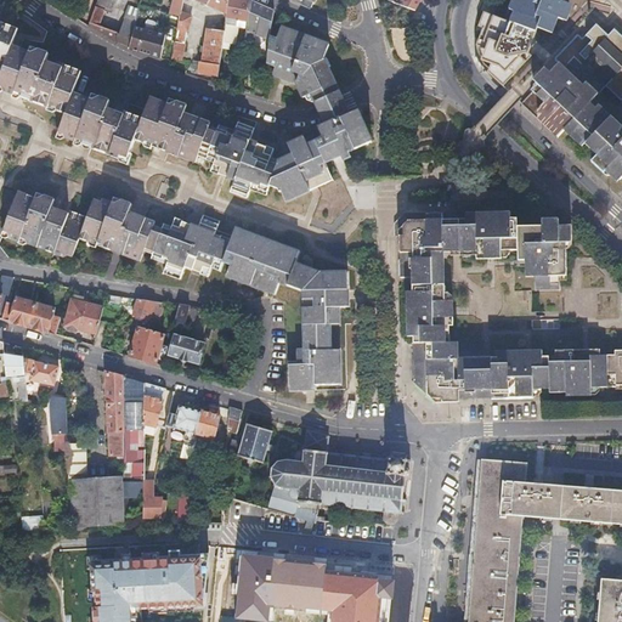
[(112,13),(117,0),(99,0),(99,3),(108,6),(106,12),(112,13)]
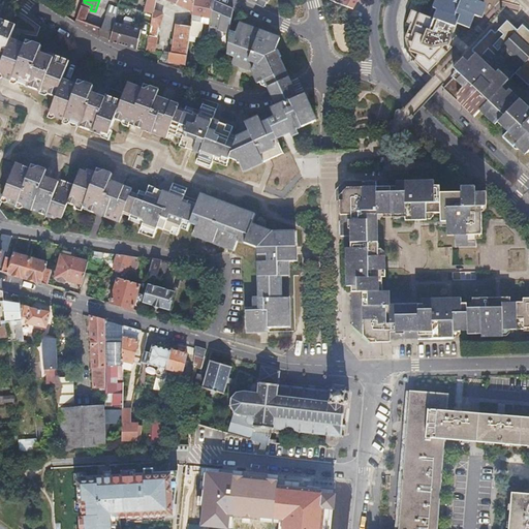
[(147,0),(145,11),(154,13),(154,10),(156,0),(147,0)]
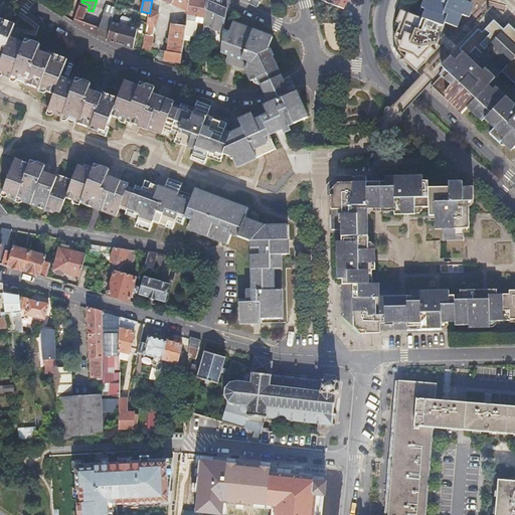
[(161,0),(188,13),(189,0),(161,0)]
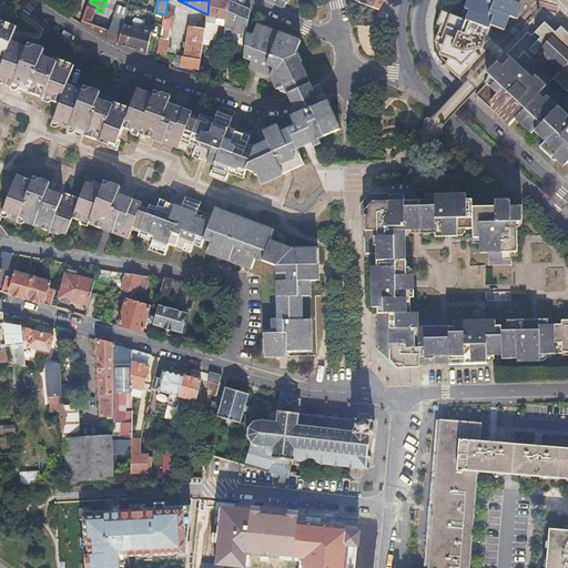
[(227,0),(209,0),(208,14),(208,17),(227,20),(231,1),(227,0)]
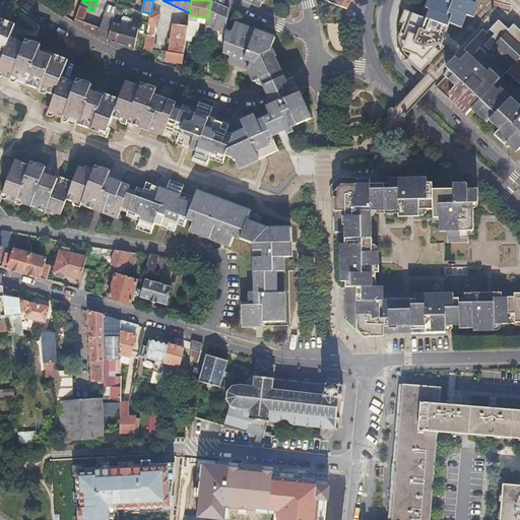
[(326,0),(346,9),(350,0),(326,0)]
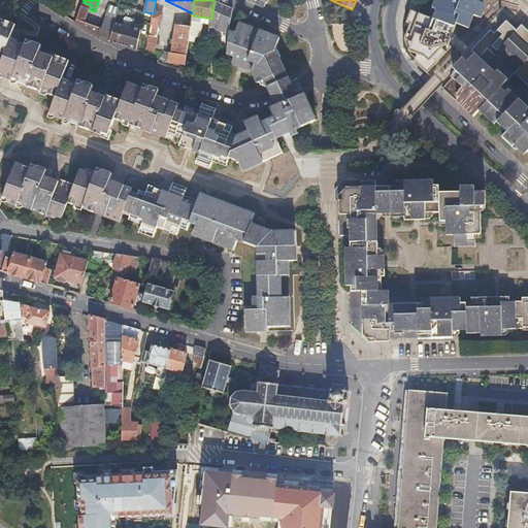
[(435,0),(429,18),(415,11),(411,17),(409,15),(406,22),(414,25),(407,39),(416,43),(411,52),(418,55),(415,61),(427,73),(451,47),(448,44),(457,24),(468,29),(473,15),(477,17),(483,4),(480,2),(480,0),(435,0)]
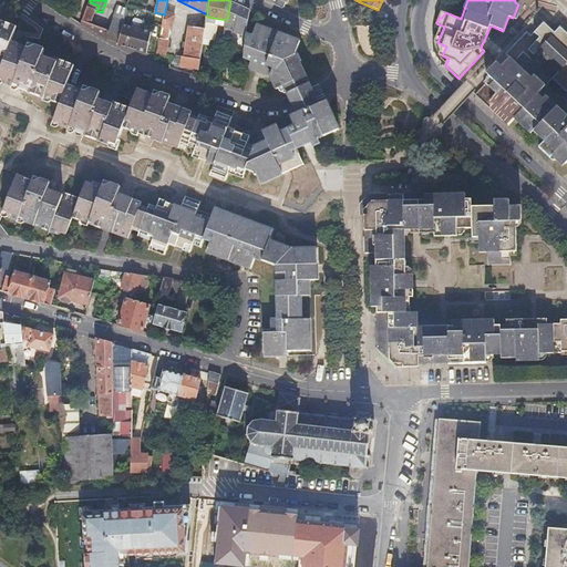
[(240,6),(230,1),(227,20),(227,21),(226,27),(246,33),(249,9),(240,6)]
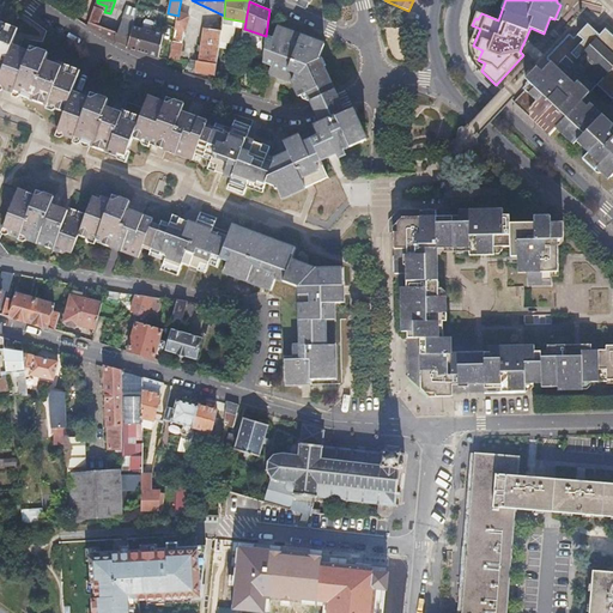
[(97,2),(95,8),(104,12),(107,6),(97,2)]
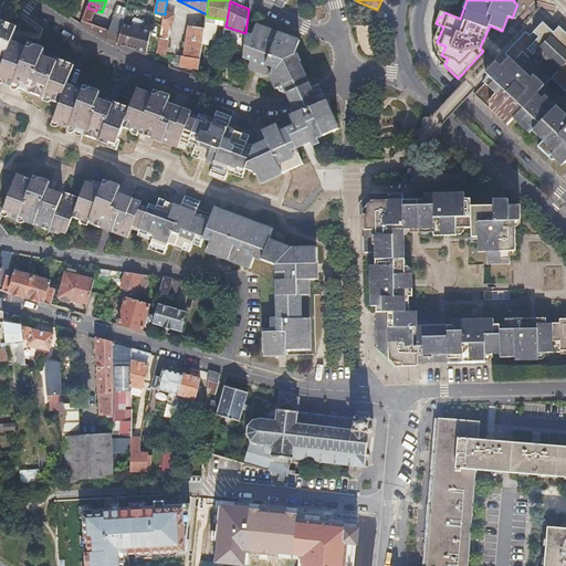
[(96,11),(87,8),(81,24),(104,38),(117,44),(123,23),(123,21),(113,18),(107,31),(92,24),(96,11)]
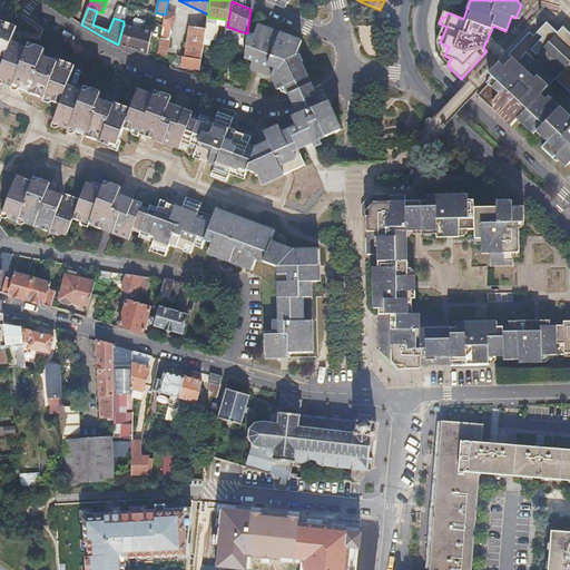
[(127,9),(124,8),(121,13),(116,11),(114,18),(124,21),(127,9)]
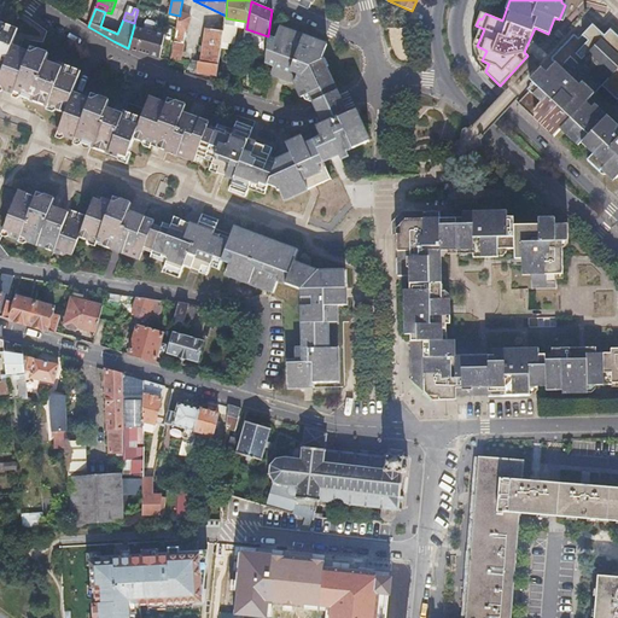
[(105,12),(100,27),(117,34),(123,19),(106,13),(105,12)]
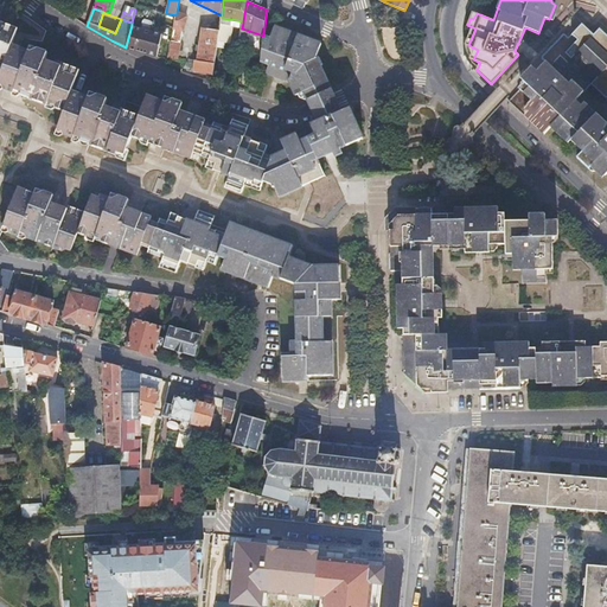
[(174,26),(184,31),(187,18),(177,12),(177,16),(174,26)]
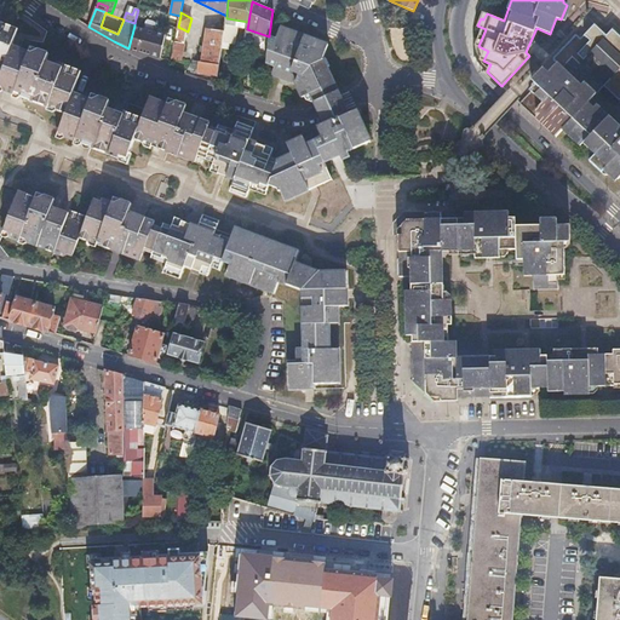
[(619,133),(587,103),(595,96),(603,86),(619,101),(619,98),(619,36),(612,29),(606,35),(595,24),(580,39),(575,34),(564,46),(552,58),(557,63),(547,73),(545,72),(528,90),(530,92),(520,103),(550,132),(556,138),(563,130),(569,137),(573,133),(596,155),(590,161),(602,173),(607,168),(619,179),(619,178),(619,133)]
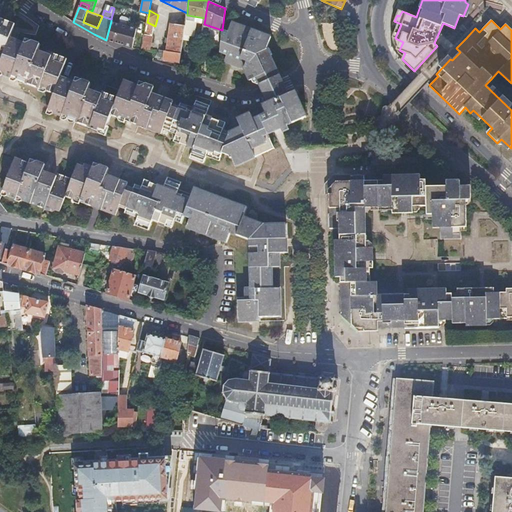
[(0,51),(1,51),(5,52),(9,40),(14,26),(2,21),(0,24),(0,51)]
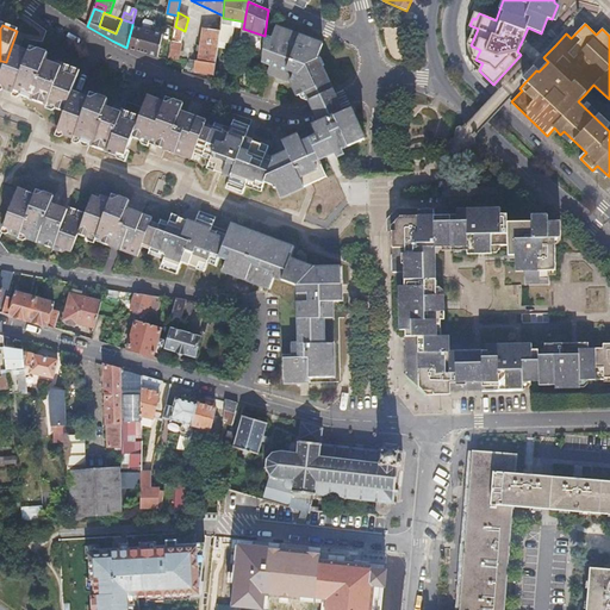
[(157,57),(162,33),(132,25),(126,48),(125,49),(141,53),(157,57)]
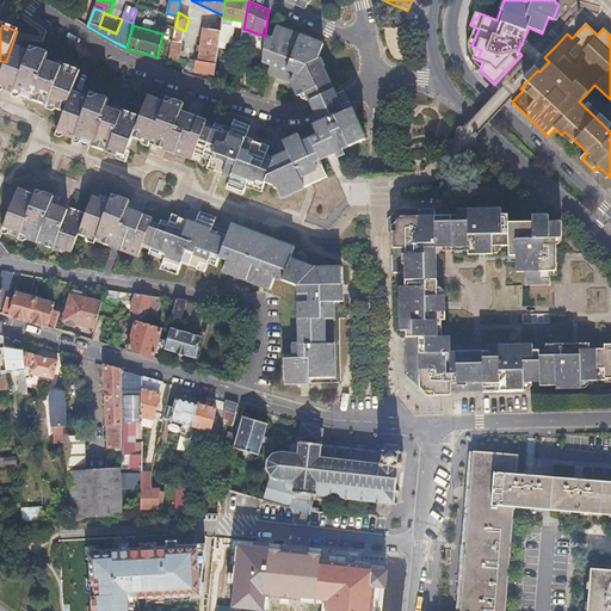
[(270,37),(265,36),(260,62),(269,66),(265,73),(279,79),(288,81),(291,80),(297,94),(306,91),(310,102),(333,91),(318,55),(322,43),(275,25),(270,37)]
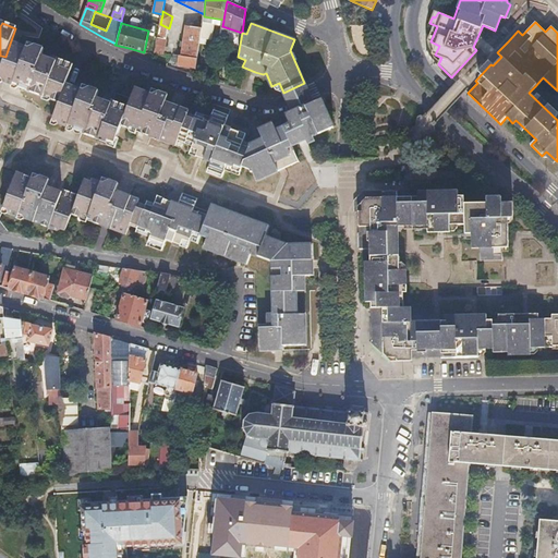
[(179,69),(195,71),(203,25),(196,24),(195,28),(185,27),(182,58),(180,57),(179,69)]
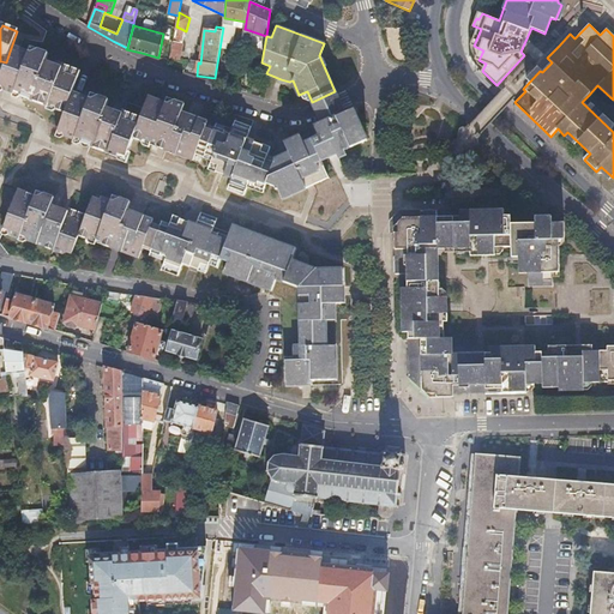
[(65,115),(73,91),(80,70),(62,64),(61,66),(54,64),(47,61),(49,54),(38,50),(30,55),(14,49),(11,48),(6,62),(0,77),(0,86),(0,88),(5,89),(19,95),(22,100),(48,108),(49,106),(55,108),(56,112),(65,115)]
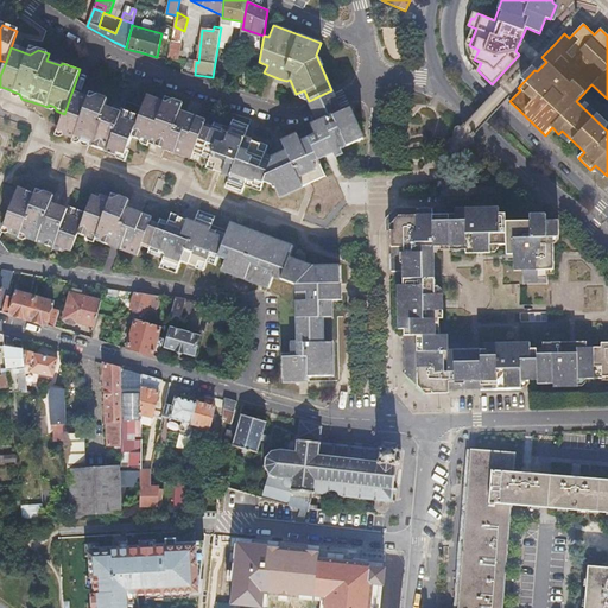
[(130,138),(137,115),(120,109),(116,111),(109,108),(102,106),(105,97),(95,94),(90,97),(73,90),(64,114),(58,132),(76,139),(82,135),(87,138),(90,139),(88,145),(112,154),(115,152),(122,156),(130,138)]
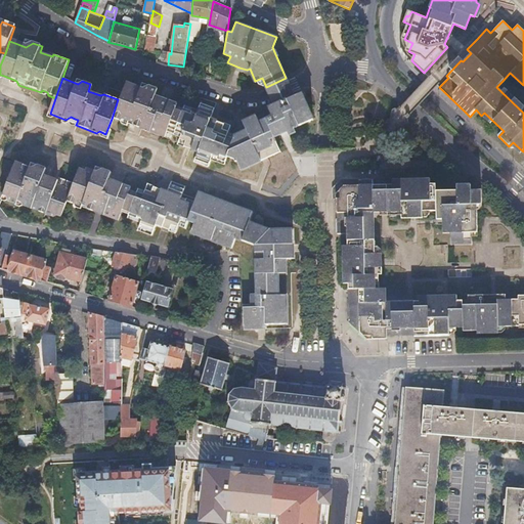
[(286,78),(266,87),(270,96),(274,105),(285,100),(294,96),(290,86),(286,78)]
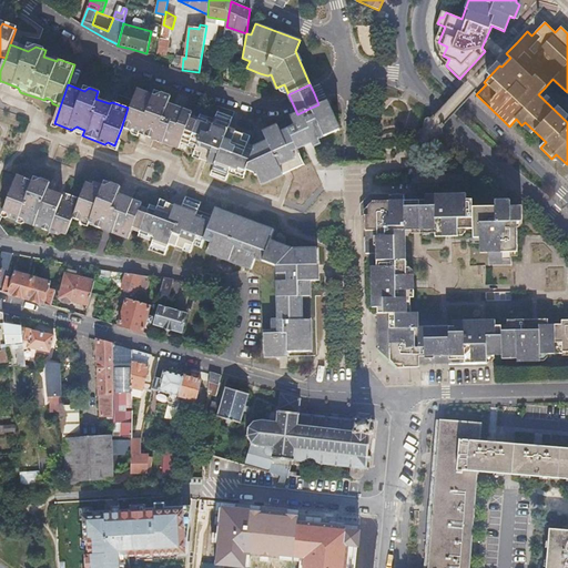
[(128,108),(121,129),(129,131),(132,130),(141,133),(148,131),(151,133),(154,134),(153,140),(176,149),(179,142),(190,146),(201,117),(198,115),(196,118),(190,114),(190,112),(174,107),(165,102),(168,97),(159,93),(151,97),(134,90),(128,108)]
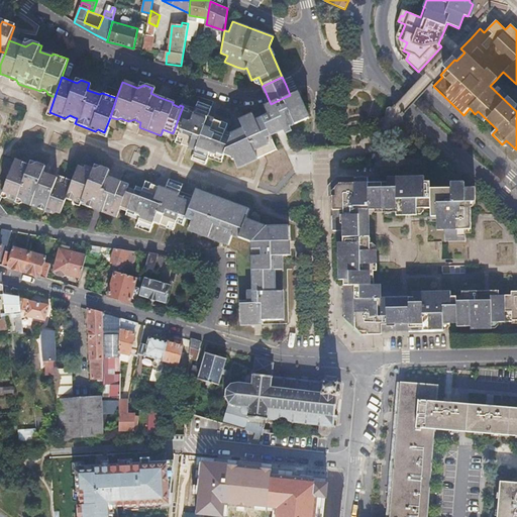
[(262,118),(269,134),(281,129),(283,133),(286,131),(290,130),(288,126),(307,117),(297,92),(290,95),(281,99),(271,104),(265,106),(269,115),(262,118)]
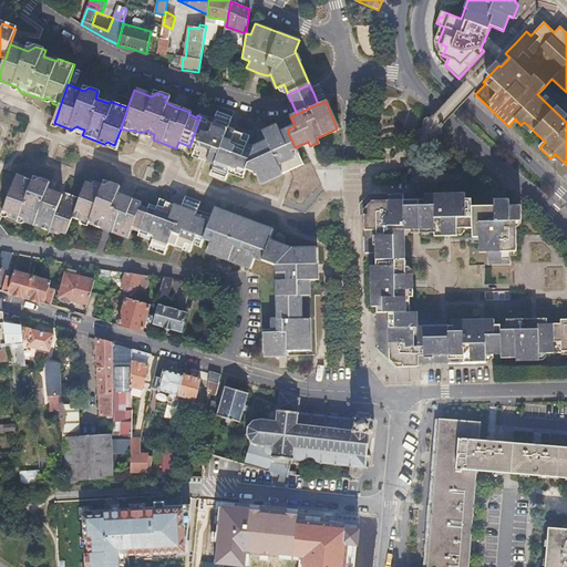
[(254,174),(251,147),(244,144),(247,137),(235,132),(225,129),(229,117),(214,113),(210,120),(200,116),(189,146),(193,147),(189,155),(203,161),(212,164),(208,174),(224,181),(226,172),(240,177),(244,169),(254,174)]
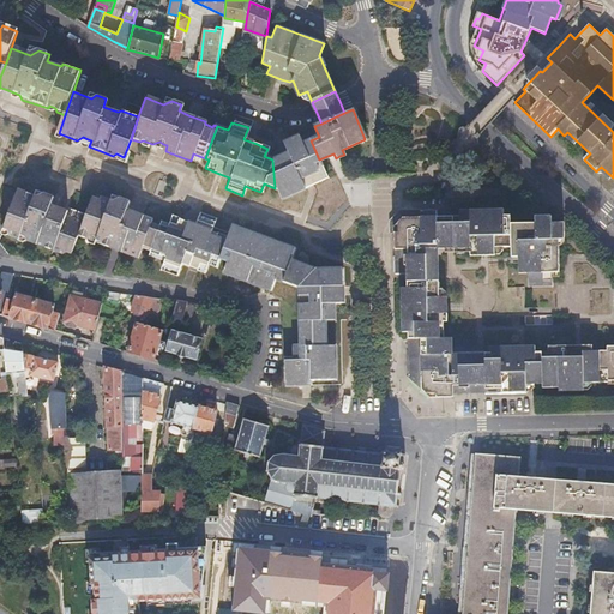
[(319,160),(311,140),(304,143),(300,136),(284,143),(288,152),(282,156),(272,160),(275,188),(281,198),(308,186),(326,178),(319,160)]
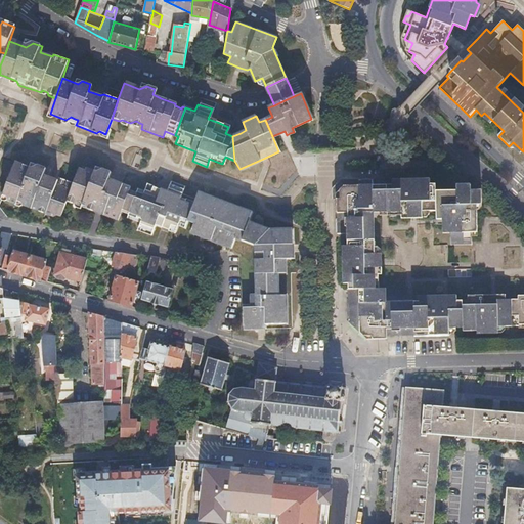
[(126,217),(128,218),(138,190),(136,189),(135,192),(129,190),(130,187),(116,182),(108,180),(111,173),(101,170),(96,171),(86,168),(85,171),(79,169),(73,183),(57,177),(56,180),(49,177),(42,175),(44,169),(36,166),(30,169),(15,163),(7,185),(3,195),(22,203),(23,206),(54,217),(58,216),(61,217),(67,205),(73,207),(77,206),(85,209),(86,212),(118,223),(121,214),(127,216),(126,217)]
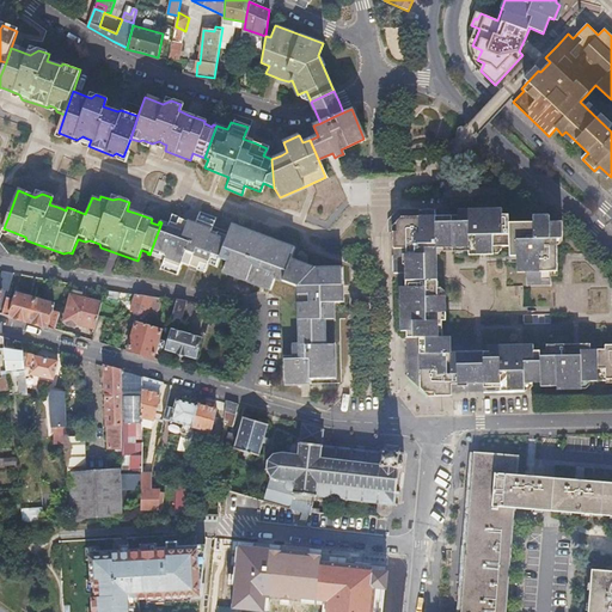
[(528,271),(528,286),(554,286),(554,271),(560,271),(560,239),(564,239),(564,222),(552,222),(552,216),(536,215),(536,222),(512,222),(512,215),(506,215),(506,209),(461,210),(461,216),(447,216),(439,216),(439,210),(402,210),(397,216),(393,221),(393,234),(397,234),(397,257),(397,274),(408,274),(408,287),(402,287),(403,331),(408,331),(408,377),(430,396),(453,395),(453,391),(478,391),(526,391),(526,383),(557,383),(557,391),(581,390),(581,381),(611,381),(611,344),(606,346),(606,349),(591,349),(591,343),(561,344),(548,344),(548,350),(534,352),(534,344),(510,344),(490,346),(490,352),(478,352),(459,352),(452,352),(452,337),(448,337),(447,310),(447,297),(440,297),(439,256),(439,248),(448,248),(471,248),(471,255),(481,255),(496,255),(496,246),(512,246),(512,256),(519,256),(519,261),(519,273),(528,271)]
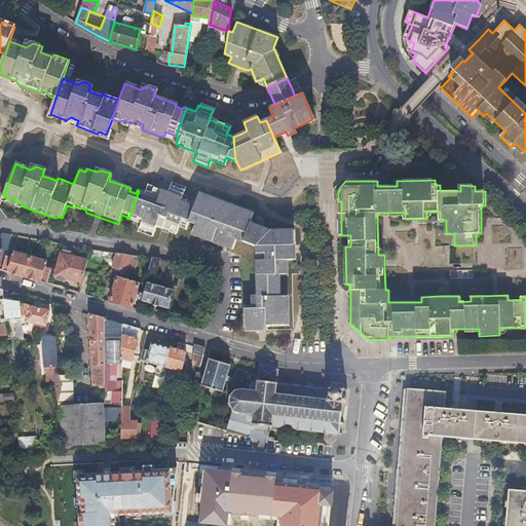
[(139,191),(128,219),(140,224),(137,230),(151,235),(154,226),(175,233),(178,226),(184,228),(187,221),(193,223),(190,233),(230,249),(234,238),(255,246),(257,295),(250,296),(250,305),(242,305),(242,325),(257,325),(257,329),(264,329),(264,324),(286,324),(285,295),(276,295),(276,274),(285,274),(285,266),(284,260),(292,259),(292,230),(269,229),(249,222),(252,213),(226,203),(197,193),(194,200),(182,196),(184,188),(170,183),(165,192),(155,189),(146,185),(143,193),(139,191)]
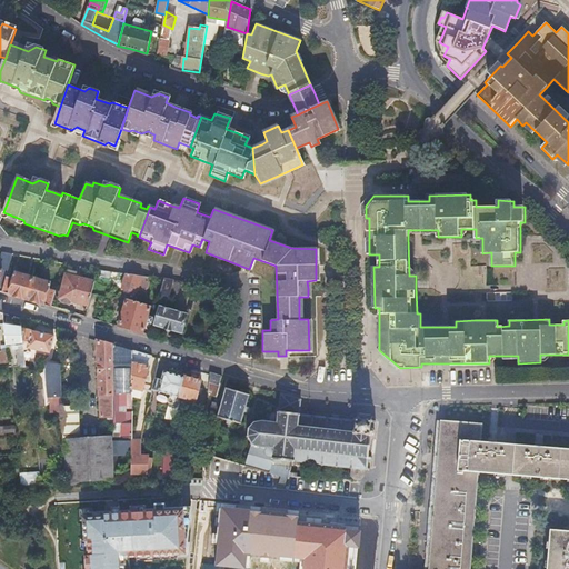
[(0,279),(2,273),(7,275),(12,258),(3,256),(0,265),(0,279)]
